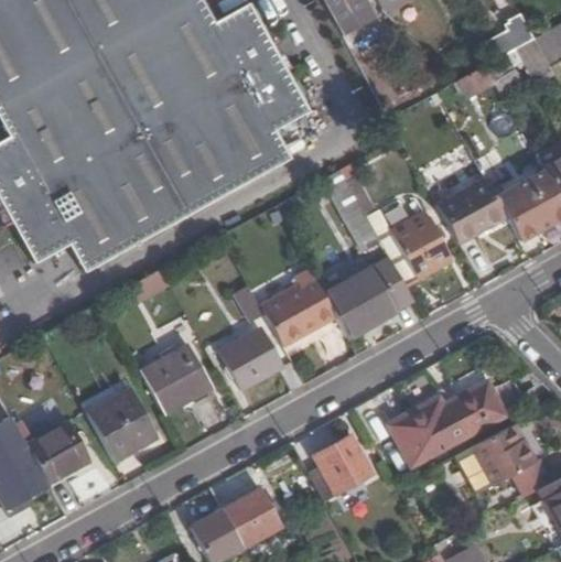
[(0,0),(0,116),(10,134),(0,140),(0,212),(7,225),(14,220),(35,260),(71,241),(86,270),(290,158),(273,130),(308,110),(286,72),(292,67),(277,40),(270,44),(247,3),(214,22),(201,0),(0,0)]
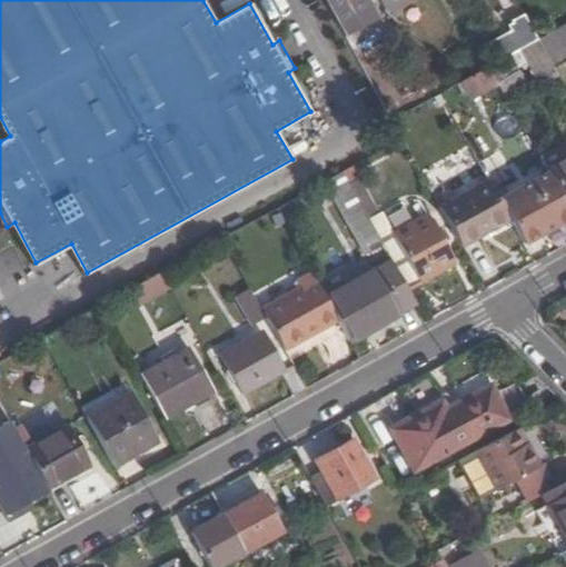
[(326,0),(345,33),(355,28),(348,18),(355,13),(346,0),(326,0)]
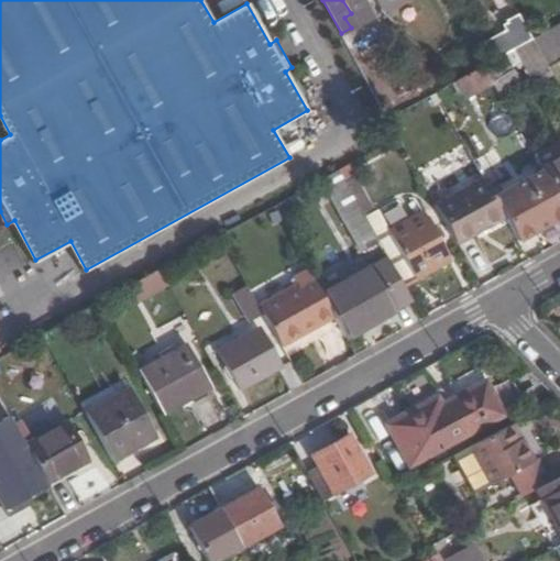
[(544,31),(526,0),(513,0),(520,14),(534,36),(544,31)]
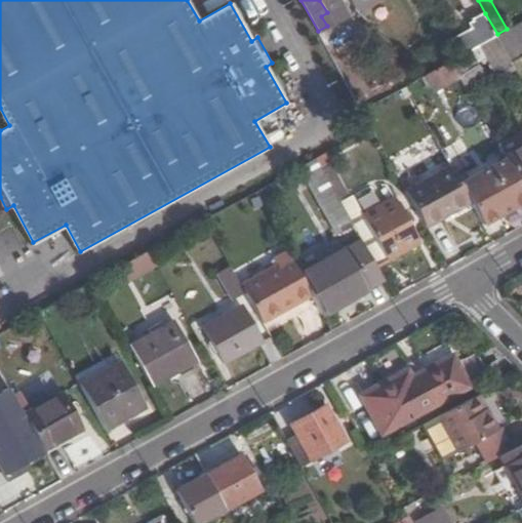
[(472,21),(484,41),(497,34),(485,13),(472,21)]
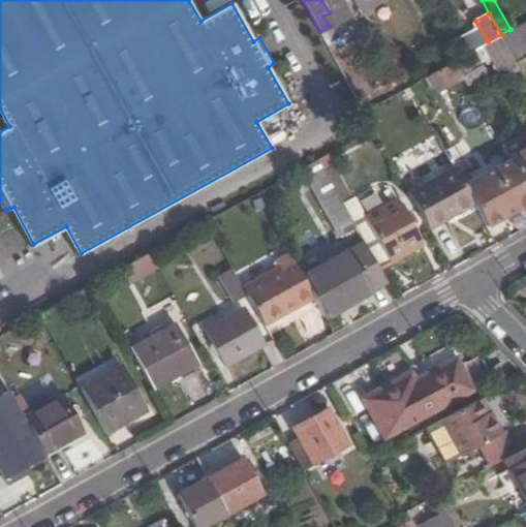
[(525,24),(503,38),(514,57),(525,50),(525,24)]
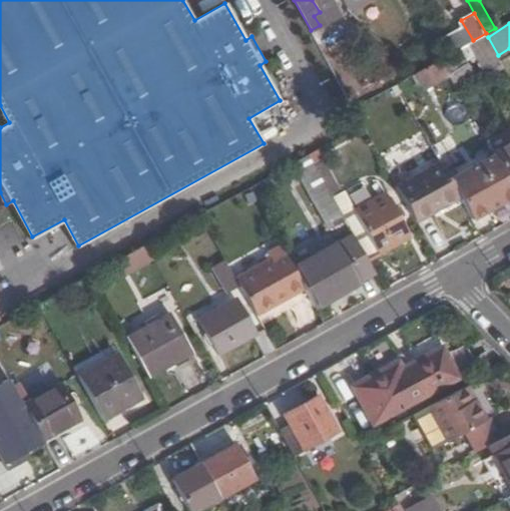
[(488,72),(502,63),(498,55),(488,37),(486,33),(473,40),(441,57),(451,74),(455,82),(473,71),(465,56),(475,50),(488,72)]
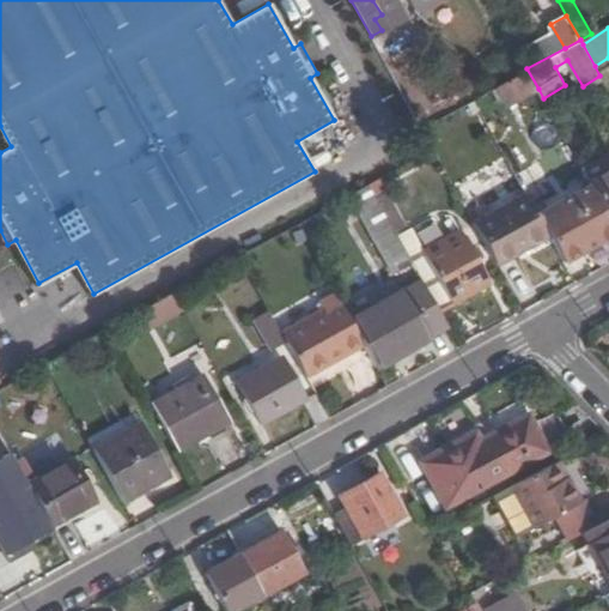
[(507,104),(539,89),(527,68),(497,85),(507,104)]
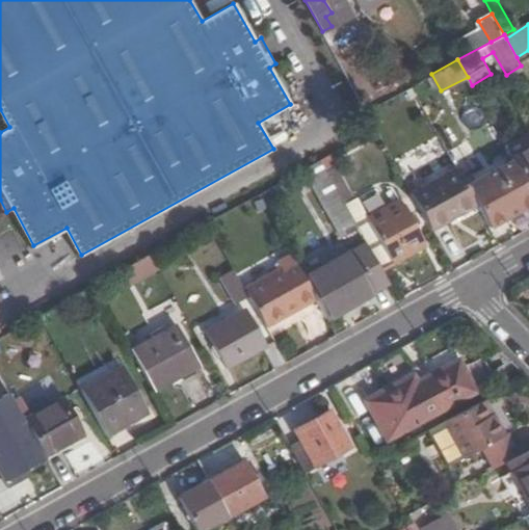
[(512,158),(528,149),(528,131),(505,144),(512,158)]
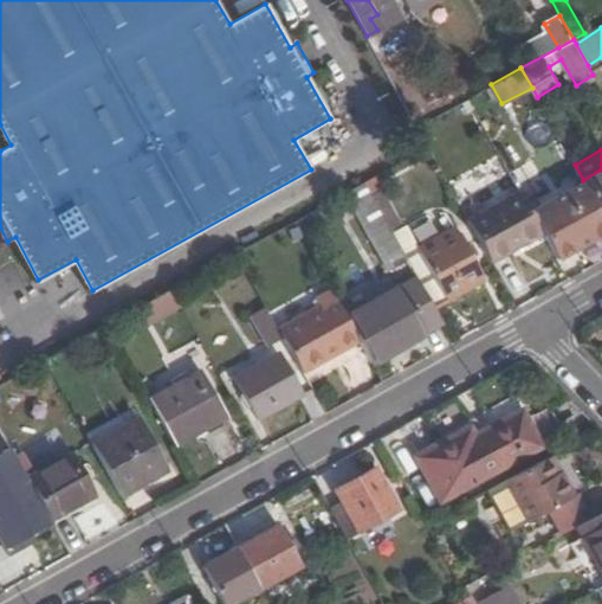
[(601,169),(583,180),(601,213),(601,169)]
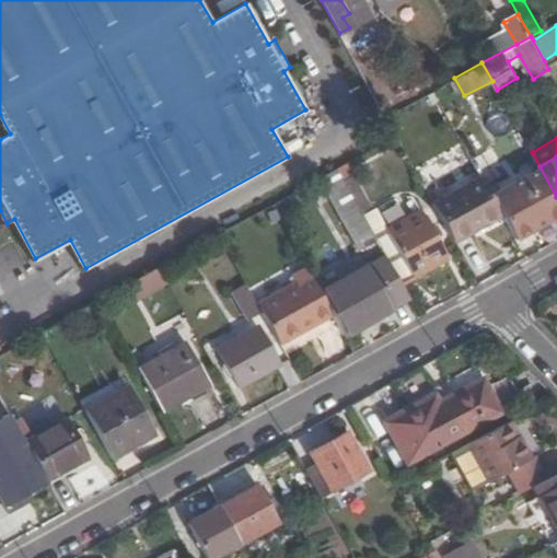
[(367,193),(348,162),(337,169),(356,199),(367,193)]
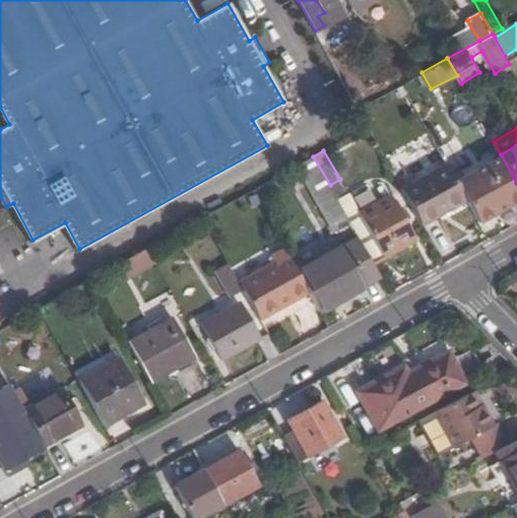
[(488,163),(510,203),(516,199),(516,183),(501,154),(488,163)]
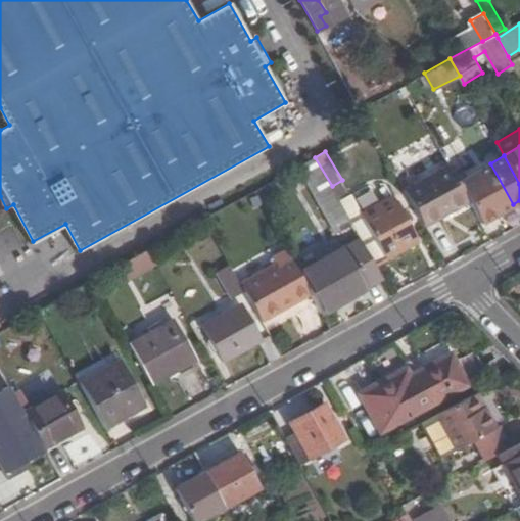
[(298,166),(338,233),(353,225),(352,223),(339,200),(332,186),(315,157),(298,166)]
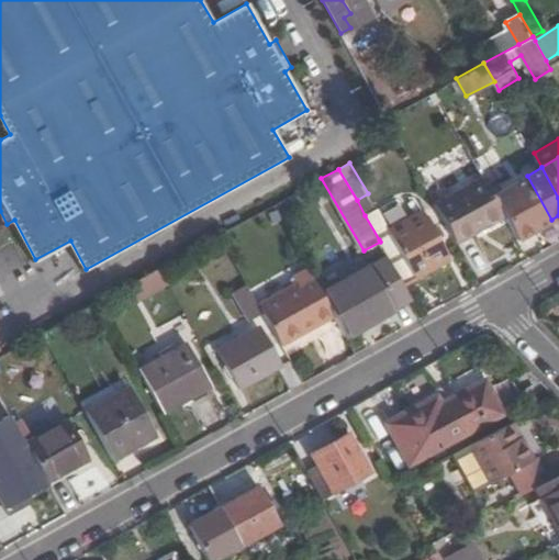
[(457,242),(504,214),(493,194),(483,175),(443,197),(436,185),(427,189),(457,242)]
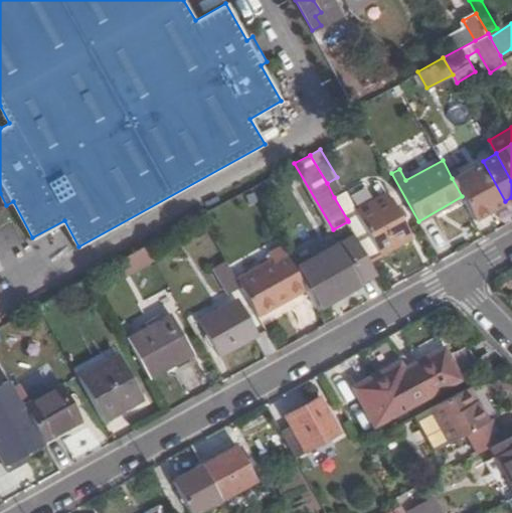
[(483,161),(452,178),(462,196),(475,219),(505,201),(483,161)]
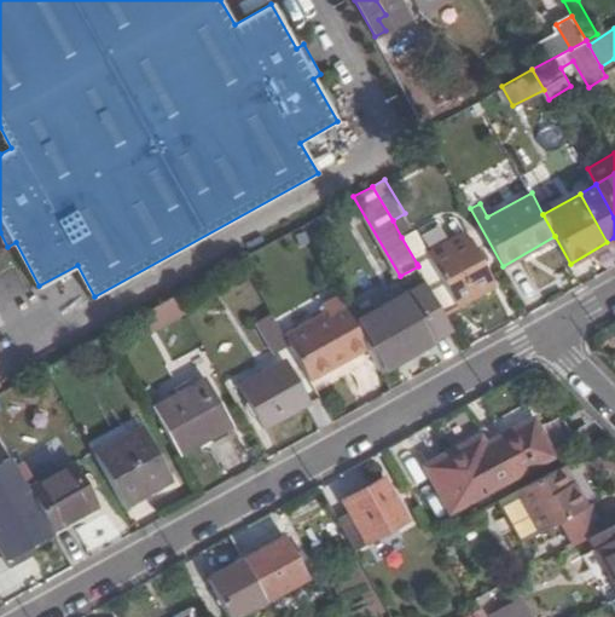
[(416,229),(401,237),(417,264),(418,266),(437,299),(445,312),(458,304),(495,283),(465,230),(428,251),(416,229)]
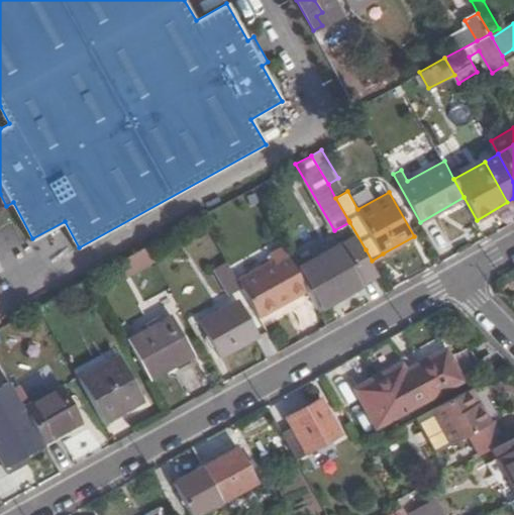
[(307,289),(316,306),(379,273),(372,261),(366,249),(361,252),(351,237),(342,242),(344,246),(325,258),(323,253),(296,269),(307,289)]
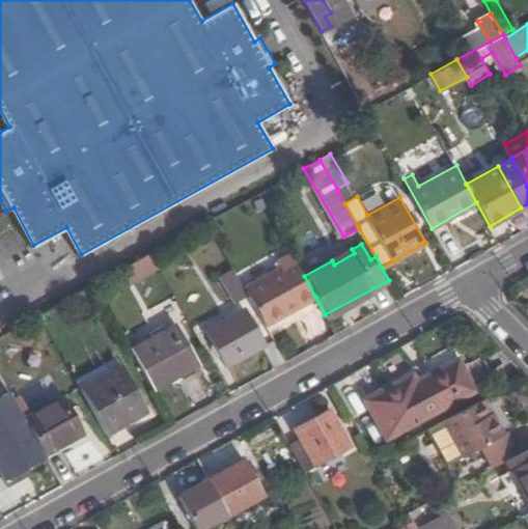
[(267,325),(315,297),(304,276),(290,253),(277,260),(280,267),(245,286),(249,296),(267,325)]
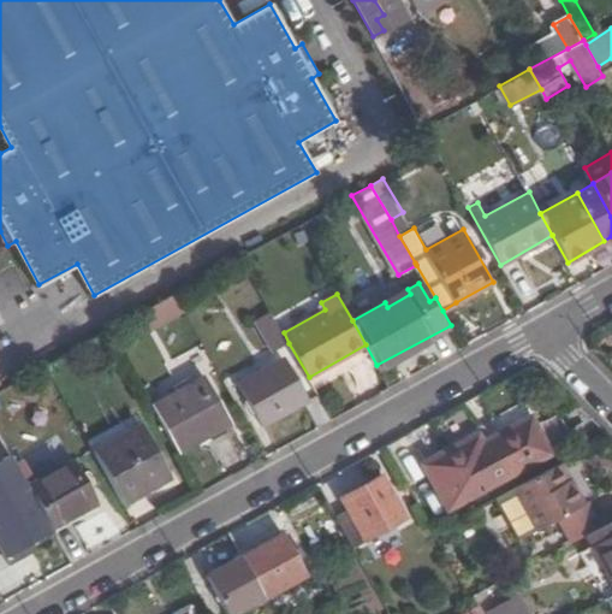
[(284,332),(272,311),(259,318),(277,350),(289,343),(284,332)]
